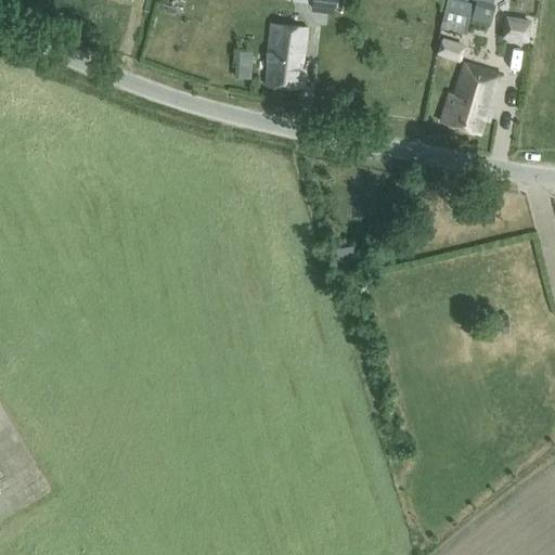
[(312,0),(312,8),(332,10),(333,0),(312,0)]
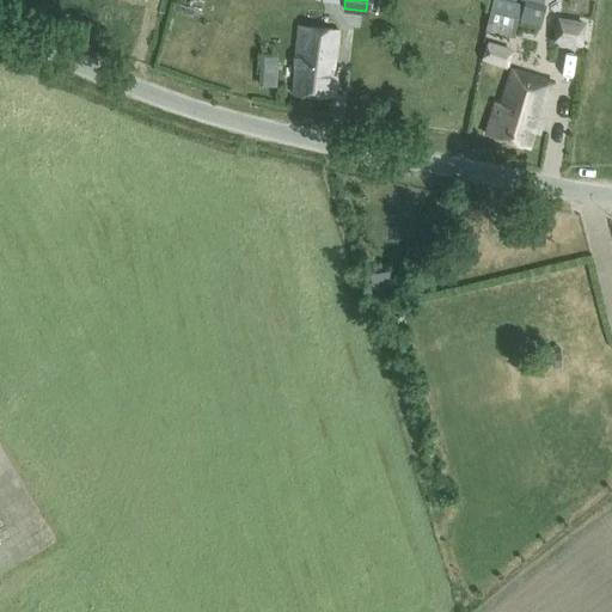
[(491,0),(490,4),(485,30),(514,36),(518,17),(521,2),(512,0),(491,0)]
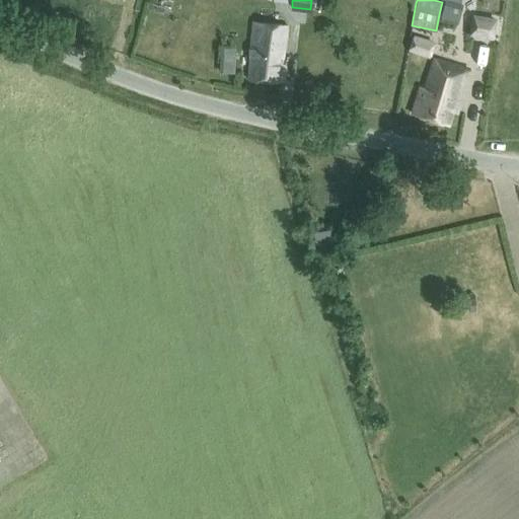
[(452,0),(444,0),(441,16),(457,20),(461,2),(460,2),(452,0)]
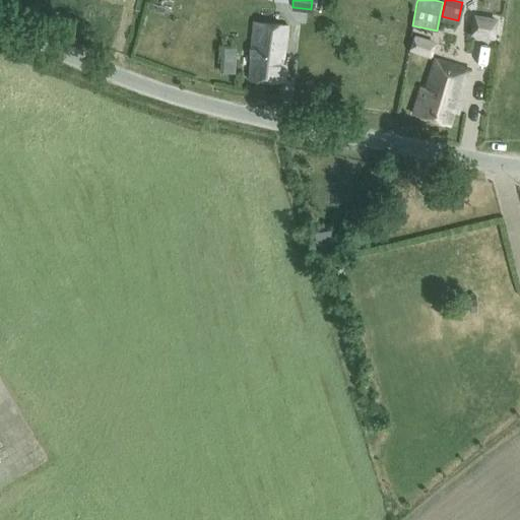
[(468,36),(494,40),(497,17),(471,13),(468,36)]
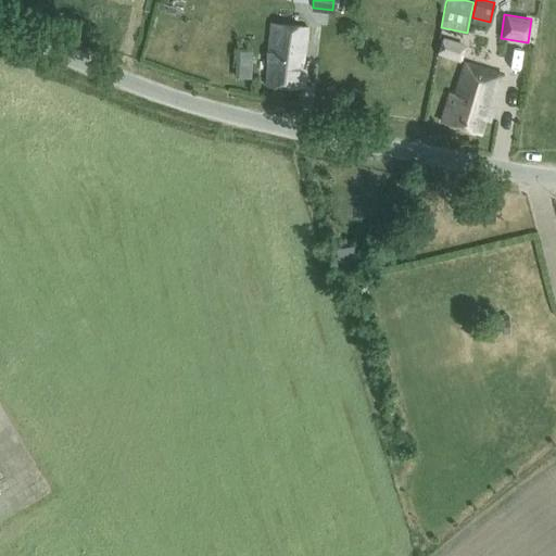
[(272,23),(266,84),(303,87),(304,65),(303,65),(306,26),(272,23)]
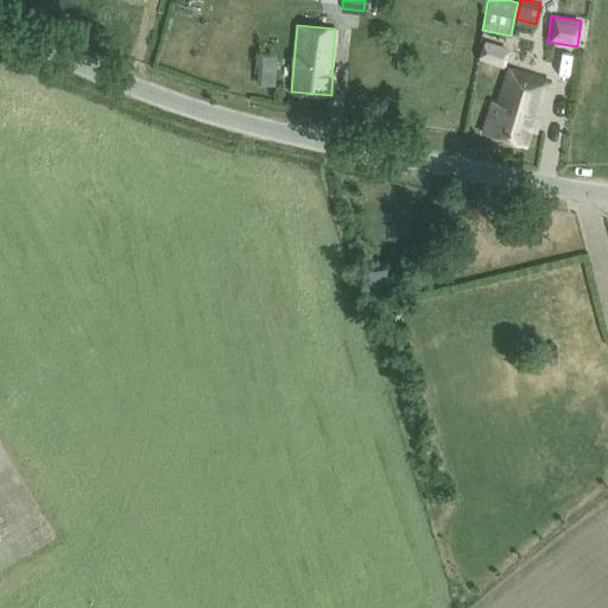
[(502,65),(508,50),(485,42),(480,57),(502,65)]
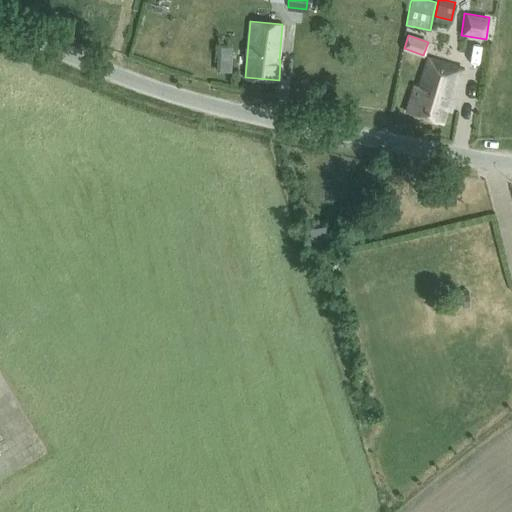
[(219,71),(231,71),(231,52),(220,52),(219,71)]
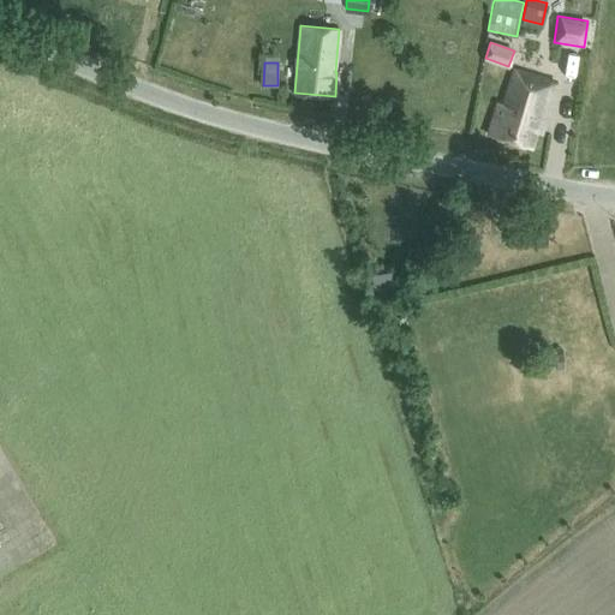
[(550,78),(514,69),(505,103),(497,102),(489,132),(532,145),(550,78)]
